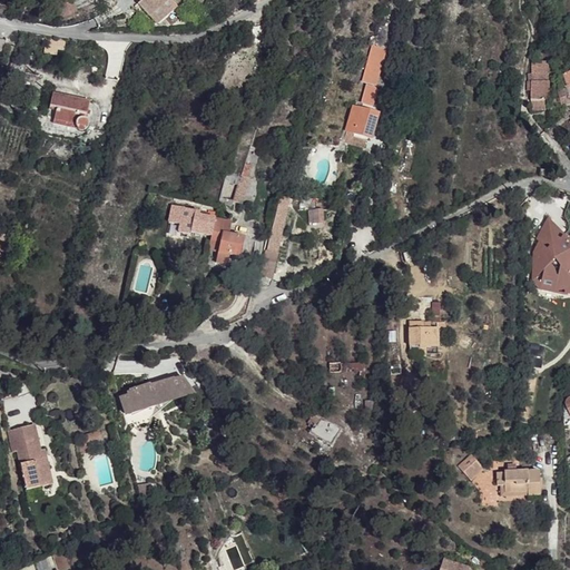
[(77,12),(71,0),(60,0),(51,3),(57,20),(77,12)]
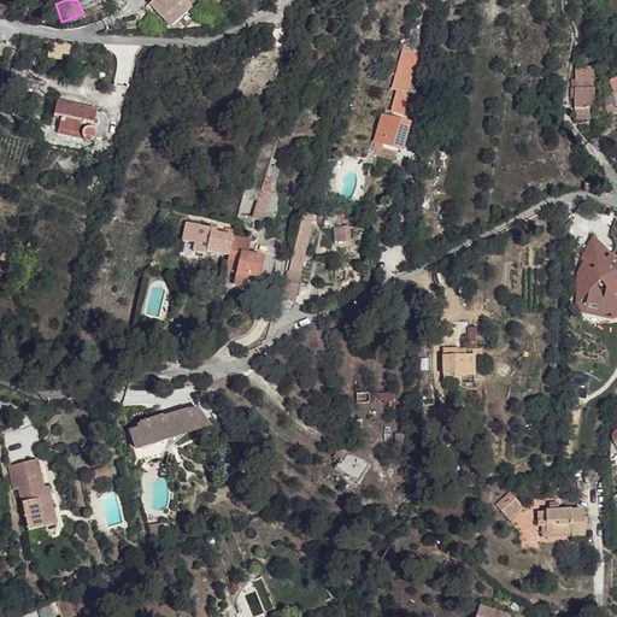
[(154,0),(150,5),(162,18),(182,0),(154,0)]
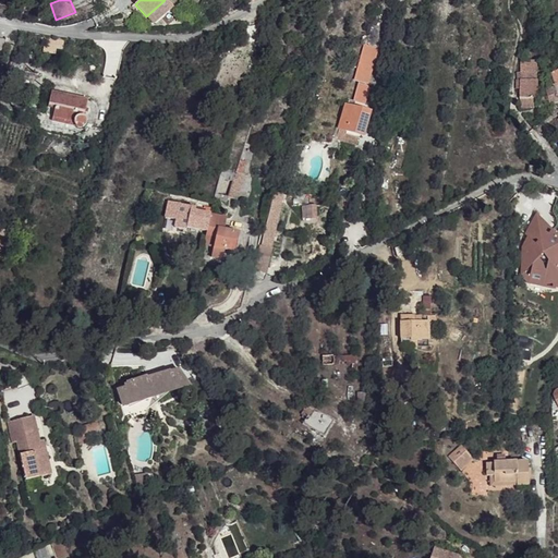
[(153,24),(173,7),(167,0),(165,0),(146,16),(153,24)]
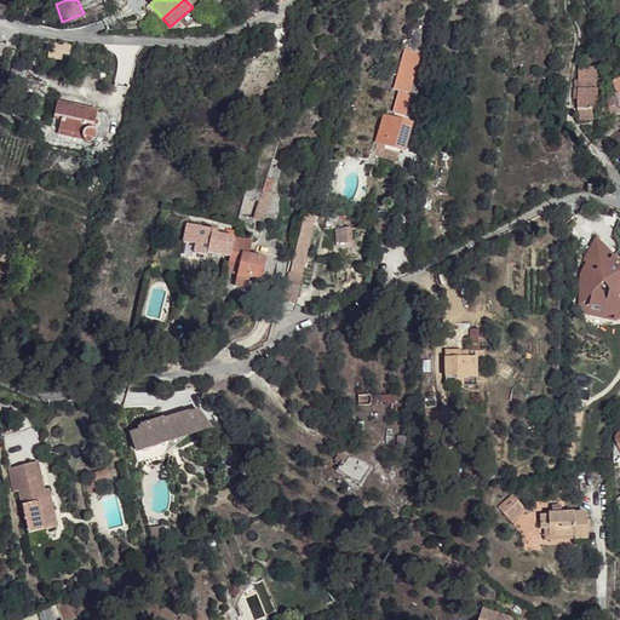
[(418,55),(420,32),(411,29),(408,42),(403,42),(401,50),(405,51),(418,55)]
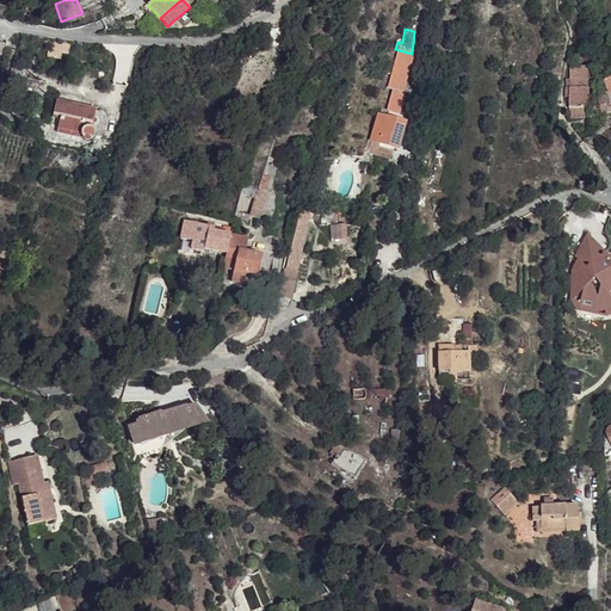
[(69,54),(71,44),(50,42),(48,55),(61,57),(62,53),(69,54)]
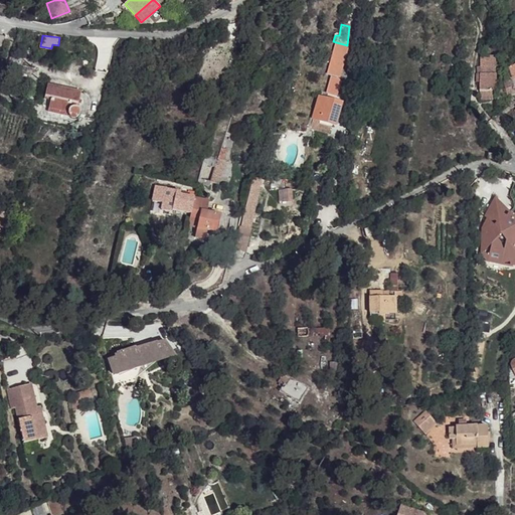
[(340,77),(349,45),(347,45),(336,42),(327,74),(331,75),(340,77)]
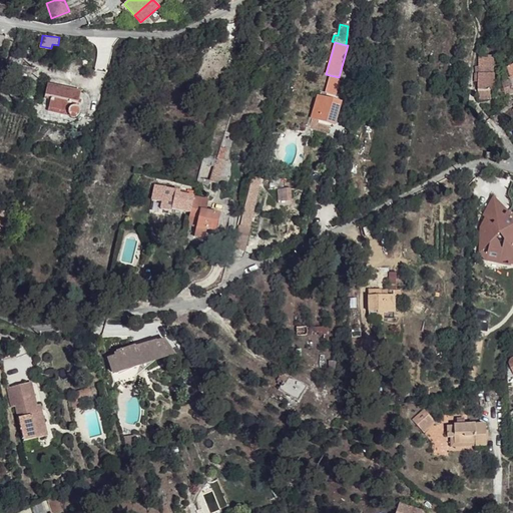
[(21,66),(24,54),(11,52),(8,63),(21,66)]
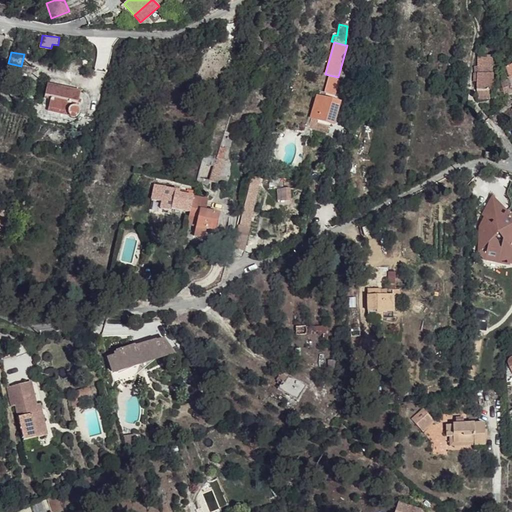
[(492,74),(493,56),(478,56),(477,88),(478,101),(491,100),(490,91),(493,89),(493,74),(492,74)]
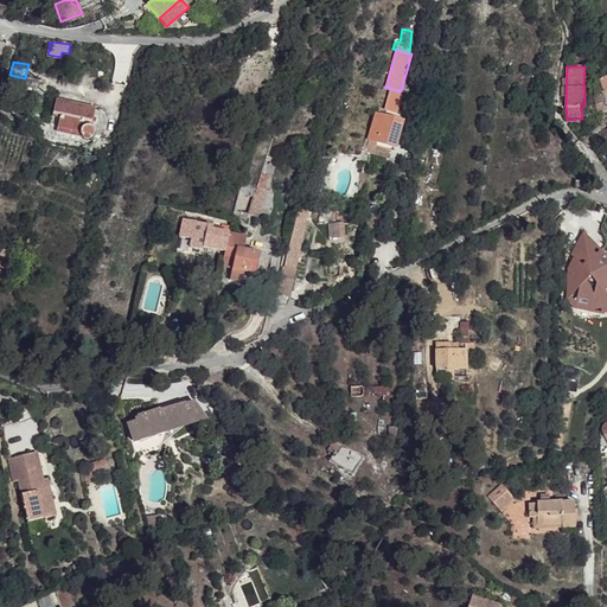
[(606,112),(606,88),(605,90),(605,93),(602,94),(602,96),(594,100),(599,115),(606,112)]
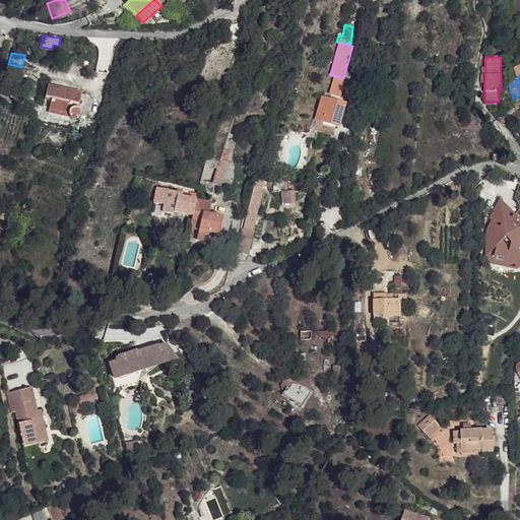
[(339,100),(343,85),(343,78),(334,76),(328,100),(330,101),(331,98),(339,100)]
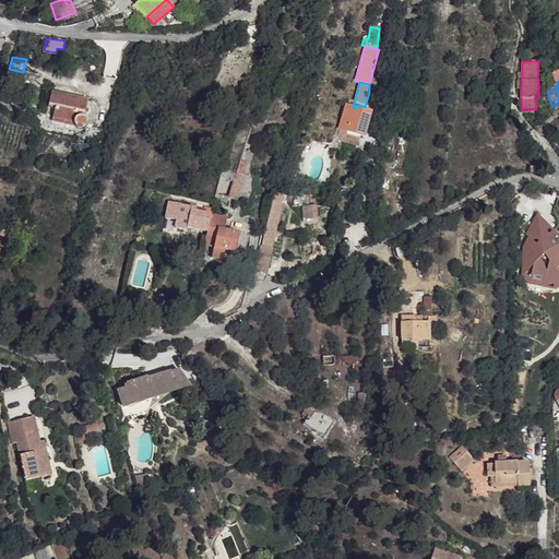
[(84,118),(87,100),(51,93),(48,106),(55,107),(52,119),(74,123),(74,126),(75,128),(79,130),(81,130),(84,129),(85,128),(86,123),(86,121),(85,119),(84,118)]
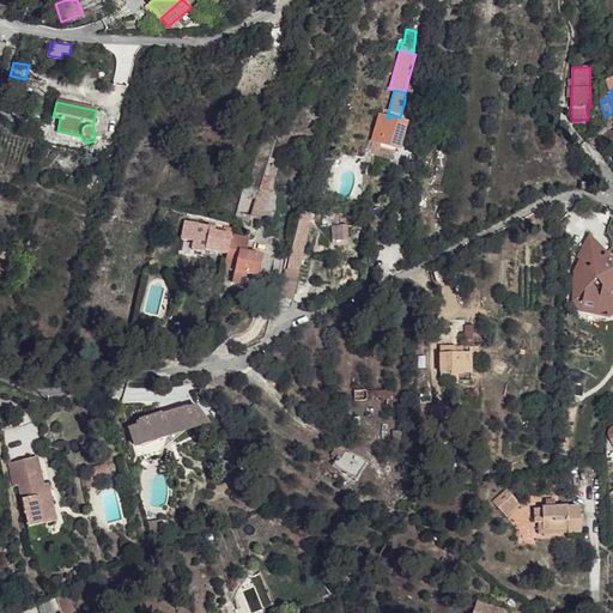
[(400,151),(407,123),(402,122),(402,119),(400,117),(390,115),(389,119),(387,117),(380,116),(375,131),(376,131),(369,153),(368,152),(364,163),(374,167),(374,155),(392,161),(395,149),(400,151)]
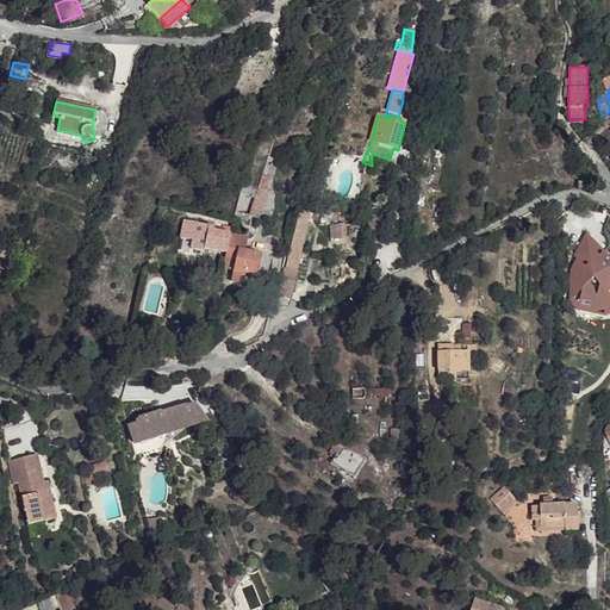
[(81,135),(57,130),(56,134),(82,139),(81,137),(81,135)]
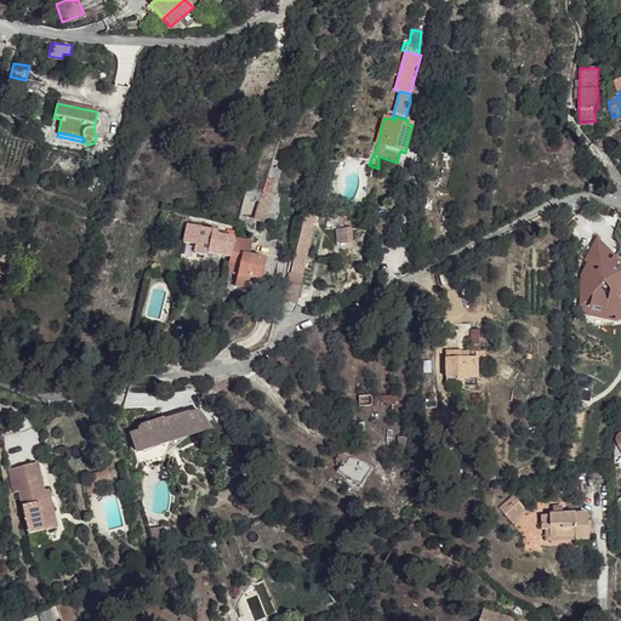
[(265,216),(271,194),(275,181),(267,178),(257,214),(261,215),(265,216)]
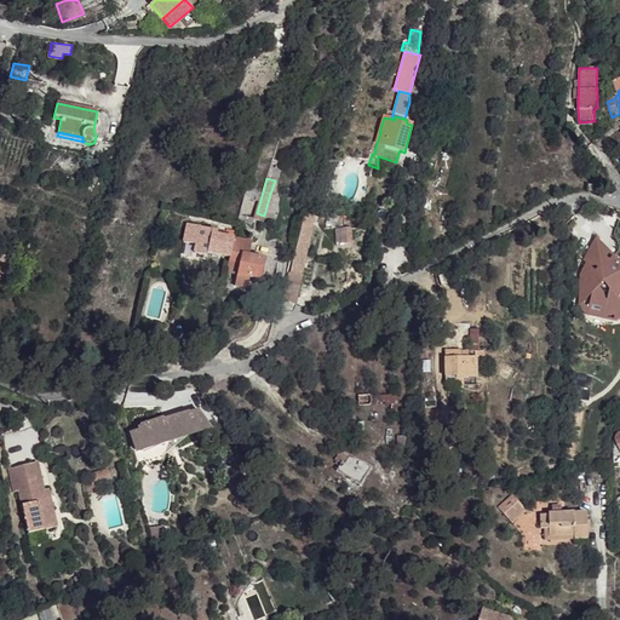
[(18,197),(0,193),(0,199),(17,202),(18,197)]
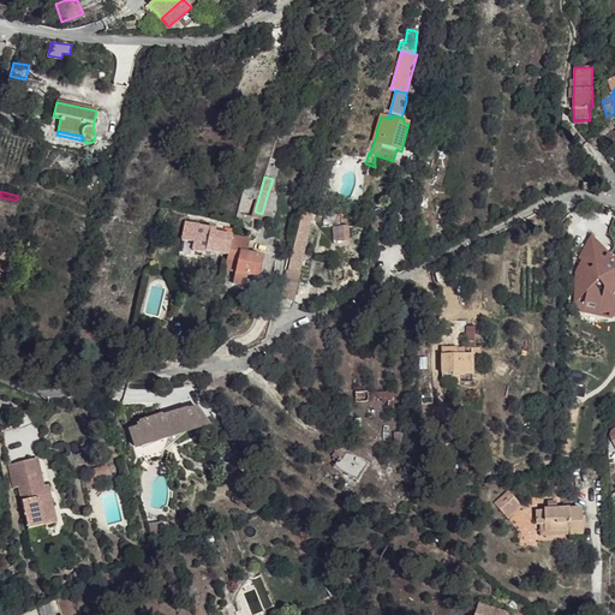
[(341,227),(341,215),(323,216),(323,228),(341,227)]
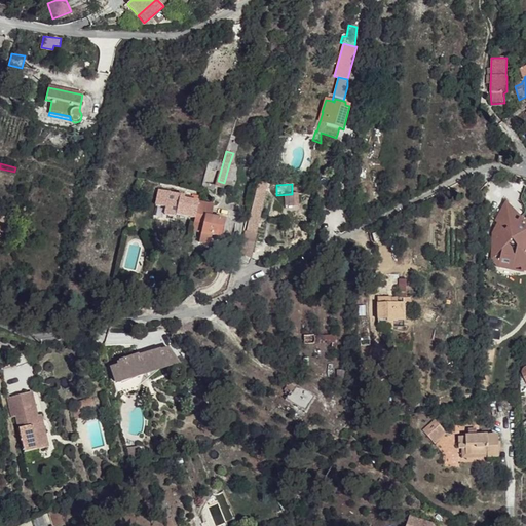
[(195,219),(198,202),(183,199),(184,196),(170,193),(170,192),(159,190),(155,205),(166,208),(164,215),(176,218),(176,215),(195,219)]
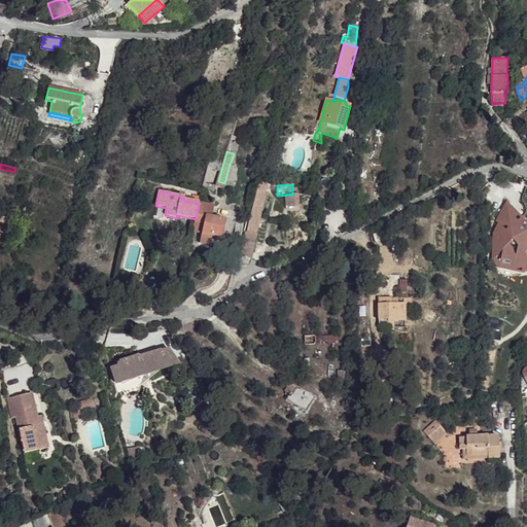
[(299,206),(299,195),(285,196),(286,206),(290,206),(290,207),(299,206)]
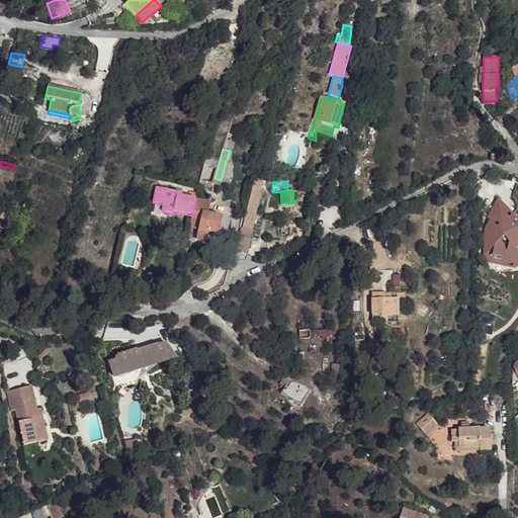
[(255,218),(259,199),(250,197),(242,229),(241,229),(238,245),(249,247),(252,231),(248,230),(251,217),(255,218)]
